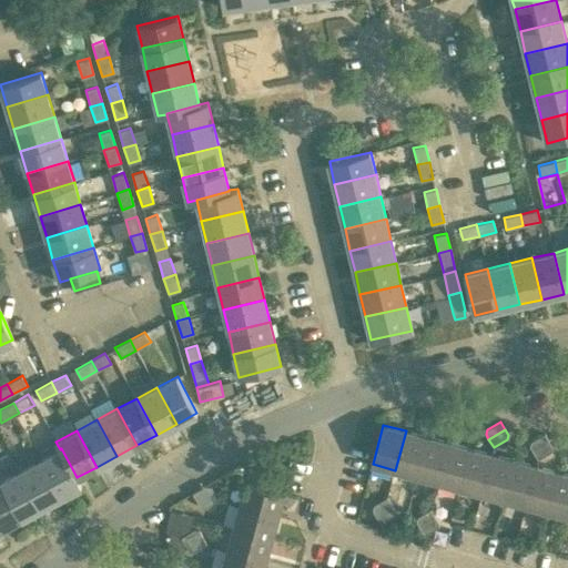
[(427,436),(406,430),(395,470),(417,476),(427,436)]
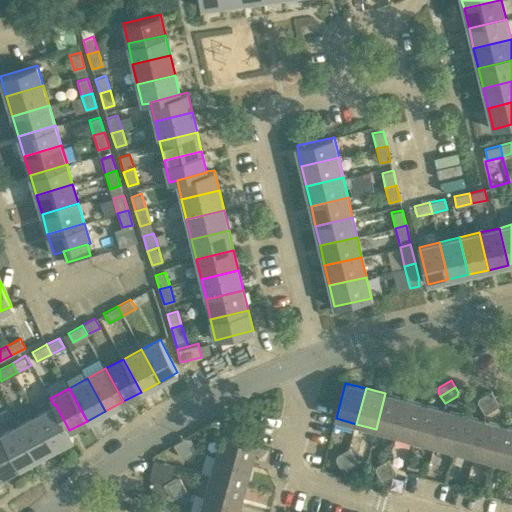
[(477,402),(480,406),(494,397),(490,390),(478,397),(477,402)]
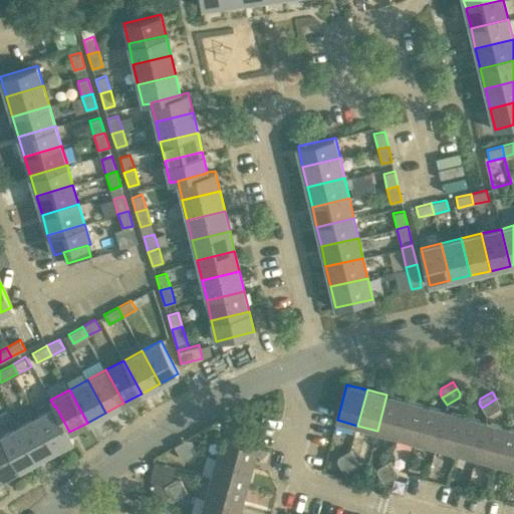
[(407,401),(387,395),(377,431),(397,436),(407,401)]
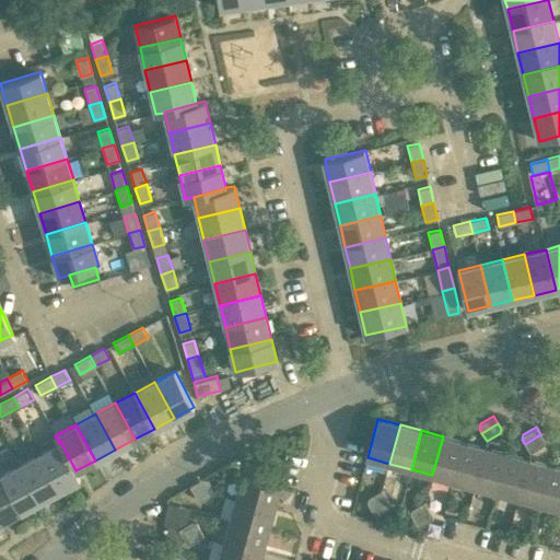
[(544,440),(540,434),(525,444),(529,452),(543,445),(544,440)]
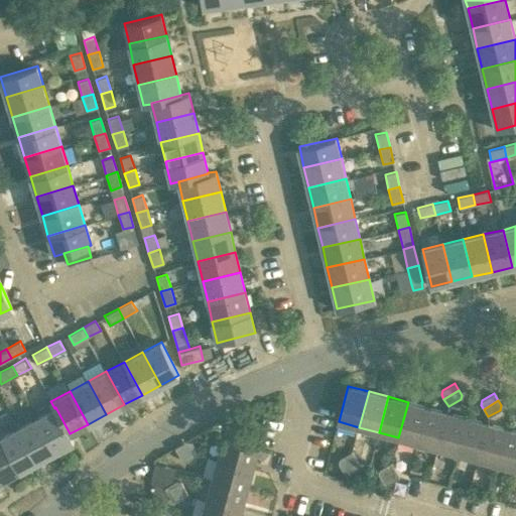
[(428,407),(408,402),(398,437),(415,442),(414,446),(417,447),(428,407)]
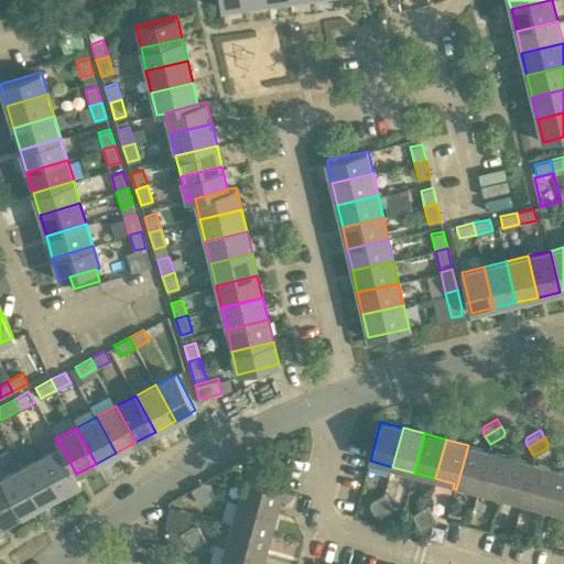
[(80,481),(76,474),(61,445),(60,446),(41,456),(60,492),(80,481)]
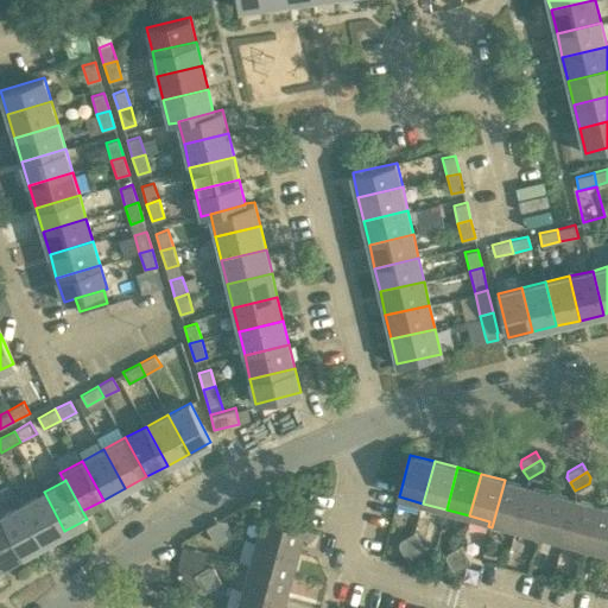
[(527,486),(505,480),(492,527),(494,529),(495,523),(517,529),(527,486)]
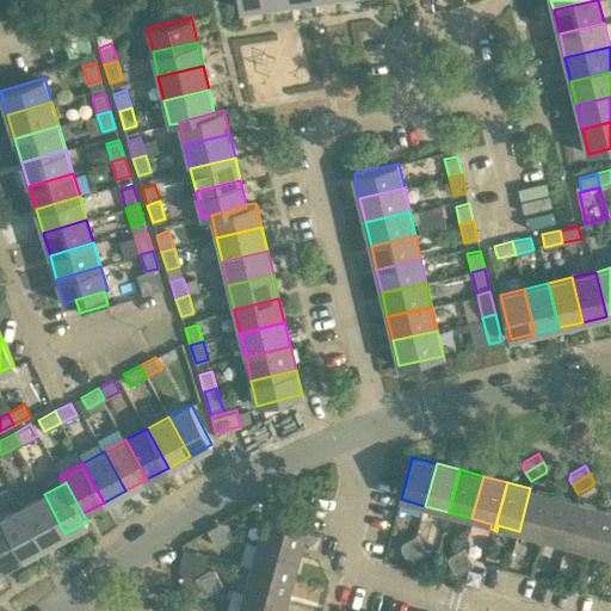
[(554,495),(530,488),(519,531),(539,537),(538,542),(541,543),(554,495)]
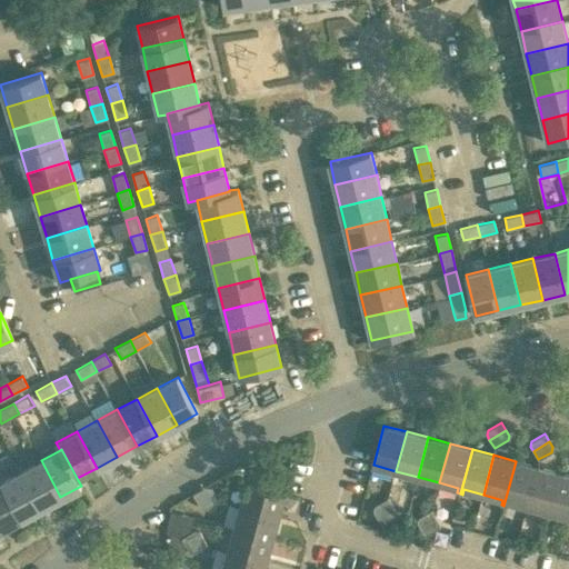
[(41,460),(20,471),(40,508),(60,497),(41,460)]
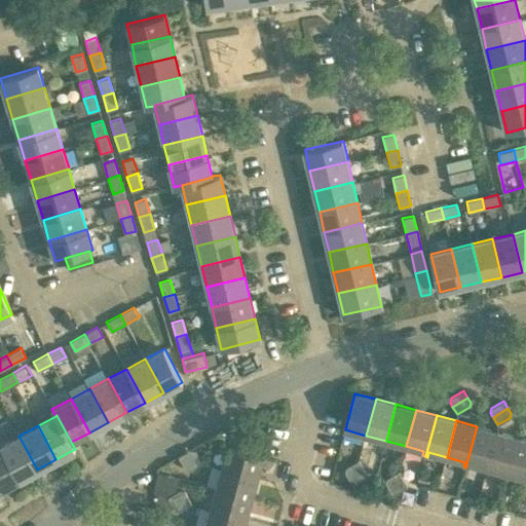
[(496,431),(477,426),(465,467),(468,468),(470,463),(487,468),(496,431)]
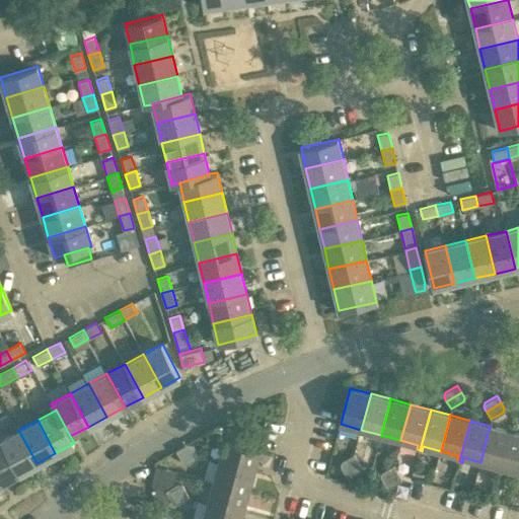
[(510,431),(490,426),(480,462),(498,466),(496,471),(499,472),(510,431)]
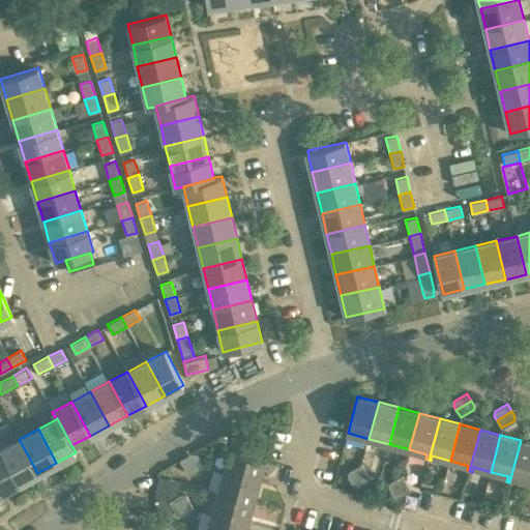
[(0,450),(18,483),(37,473),(19,439),(0,448),(0,450)]
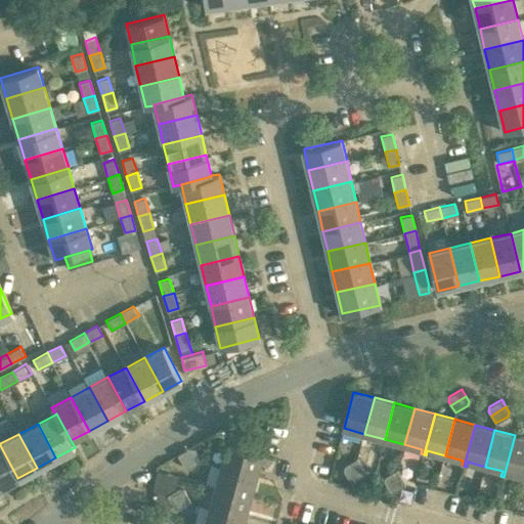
[(523,437),(515,435),(504,477),(508,478),(509,473),(523,476),(523,437)]
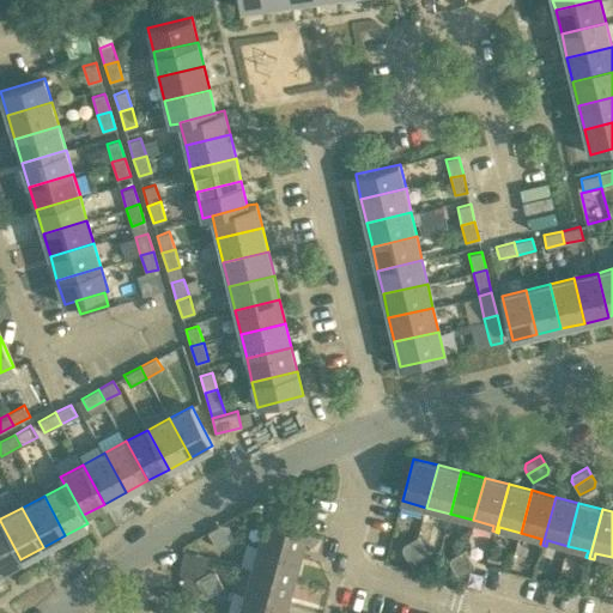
[(265,520),(259,545),(302,557),(308,532),(265,520)]
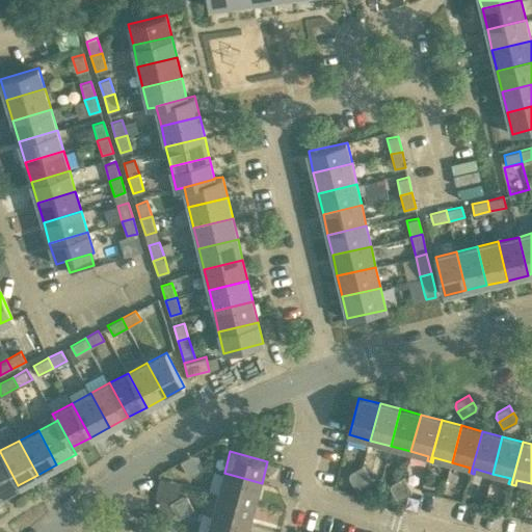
[(0,495),(18,485),(0,452),(0,495)]
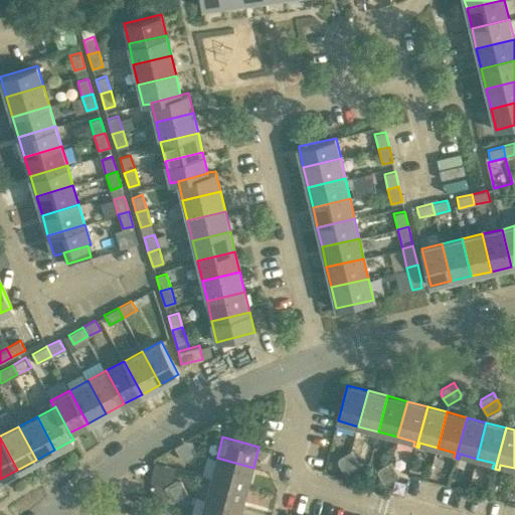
[(187,440),(182,442),(191,457),(198,453),(191,441),(187,440)]
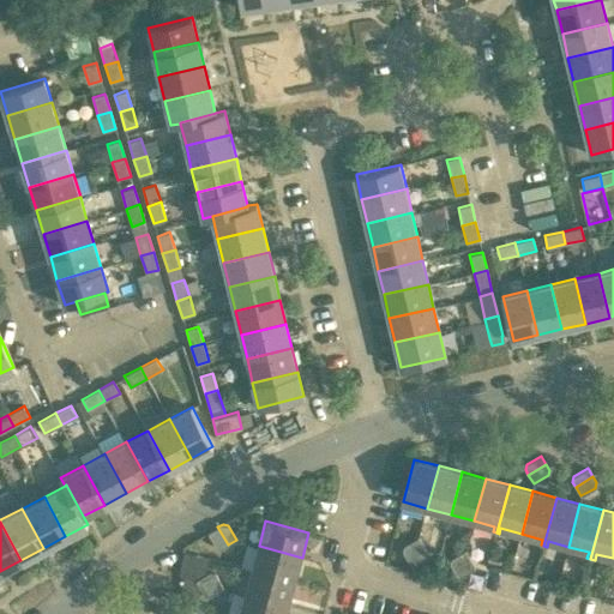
[(221,548),(228,545),(217,527),(208,533),(216,547),(221,548)]
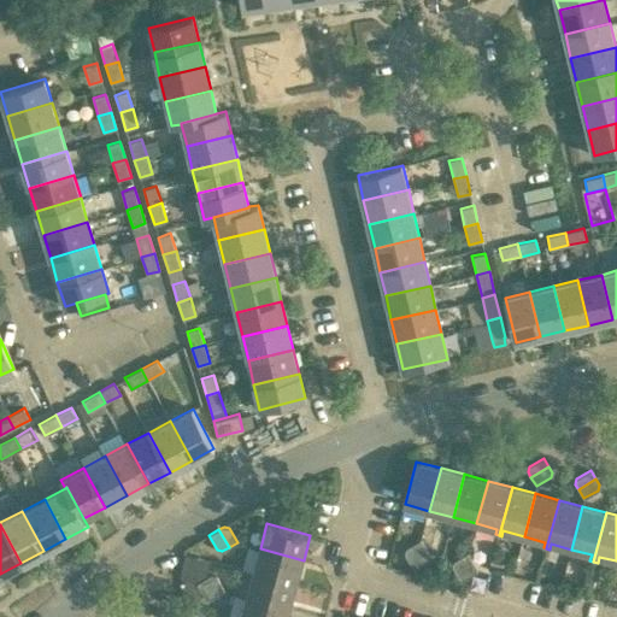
[(404,553),(407,558),(425,548),(421,540),(405,547),(404,553)]
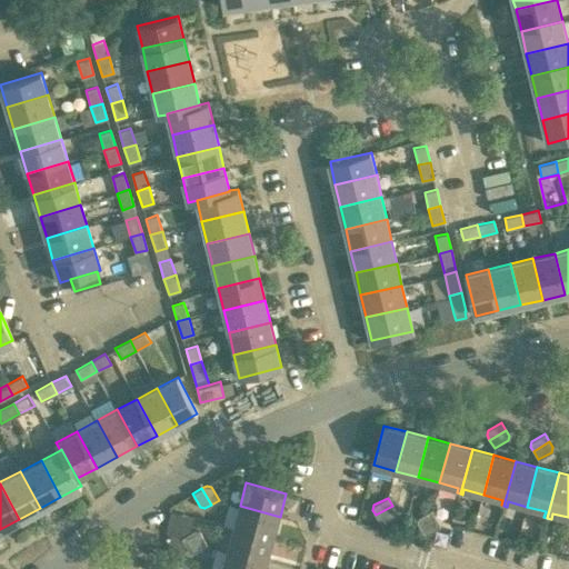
[(233,528),(273,539),(280,517),(240,506),(233,528)]
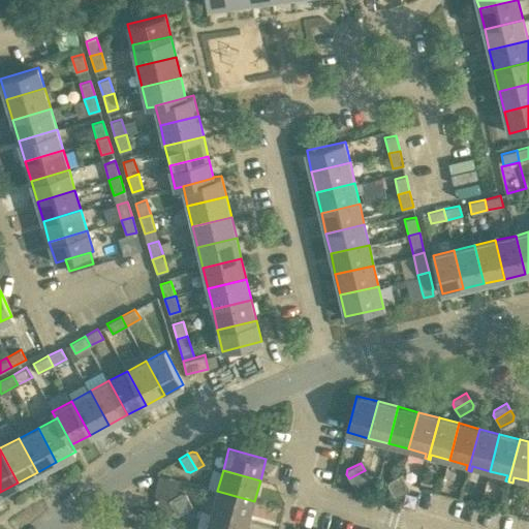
[(368,474),(365,470),(349,478),(353,487),(367,479),(368,474)]
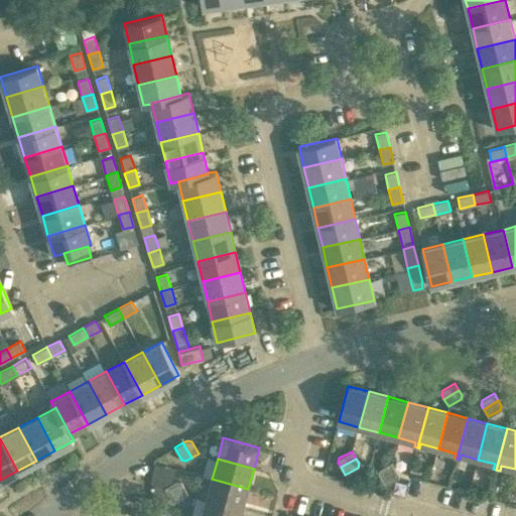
[(378,474),(380,478),(395,469),(391,462),(379,469),(378,474)]
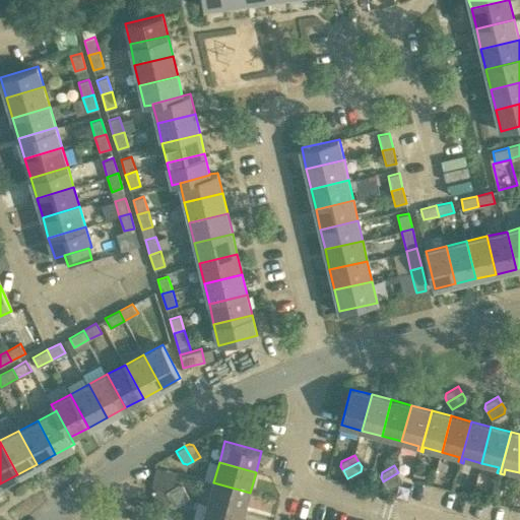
[(401,477),(398,472),(383,481),(388,490),(400,482),(401,477)]
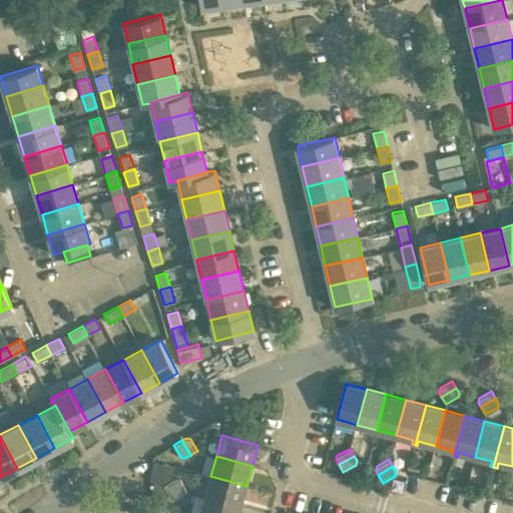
[(205,496),(241,506),(246,486),(210,476),(205,496)]
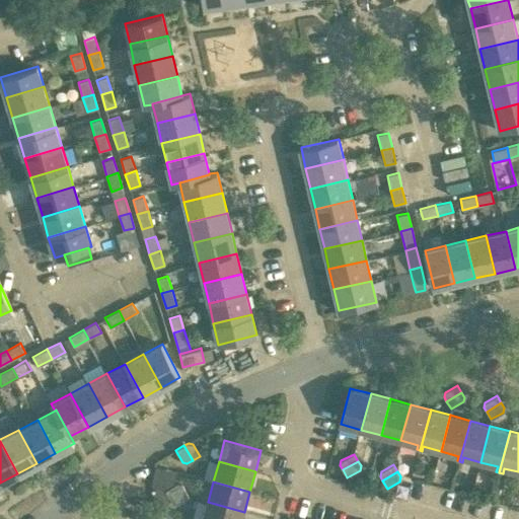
[(172,486),(181,501),(189,496),(181,484),(177,483),(172,486)]
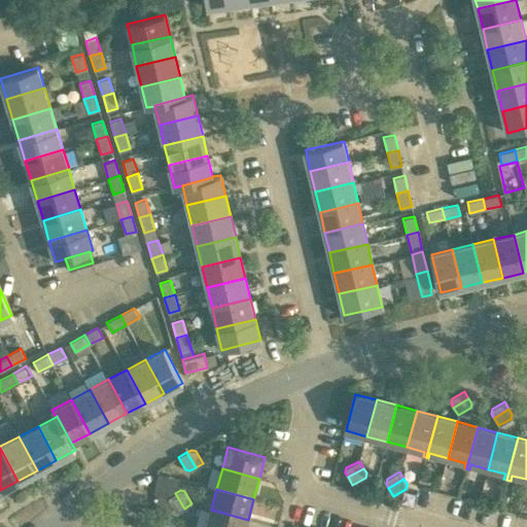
[(179,512),(184,508),(175,493),(168,498),(175,510),(179,512)]
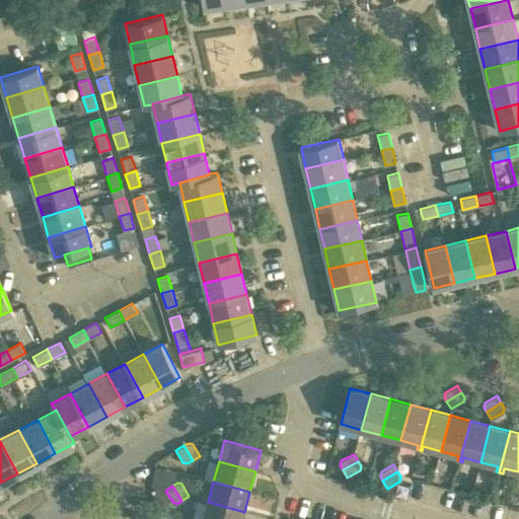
[(202,518),(241,518),(244,512),(208,502),(202,518)]
